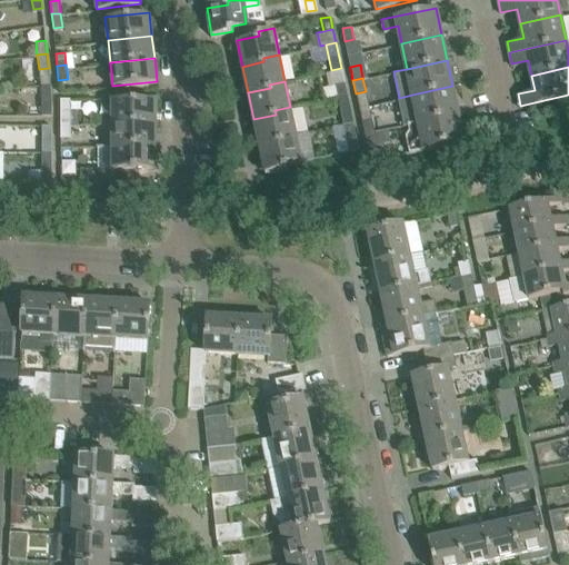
[(335,83),(338,97),(347,95),(343,81),(335,83)]
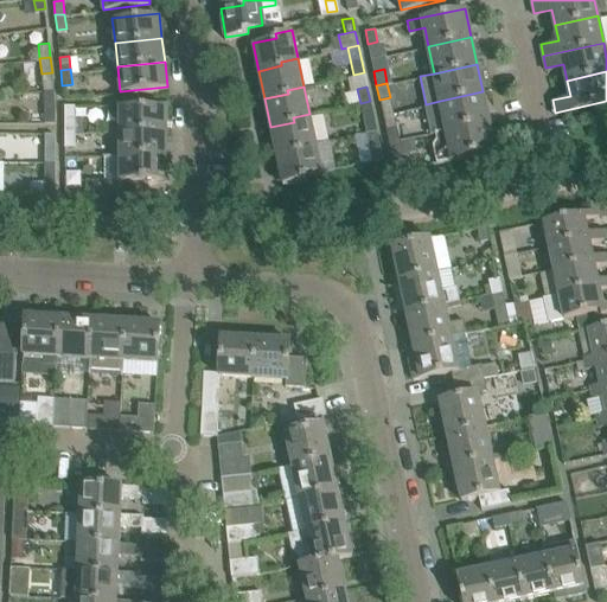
[(55,106),(53,89),(43,89),(44,106),(44,121),(55,121),(55,106)]
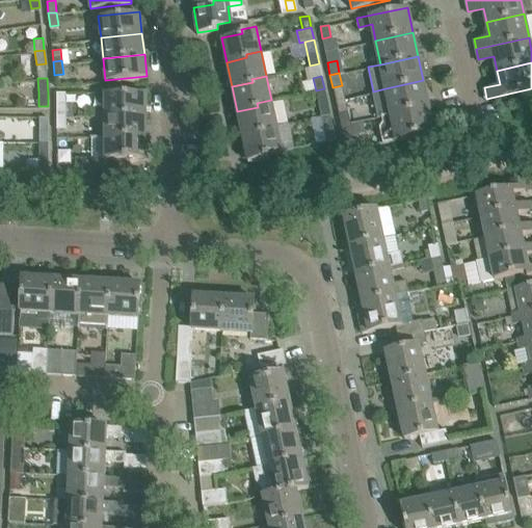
[(386,88),(391,113),(428,105),(423,80),(386,88)]
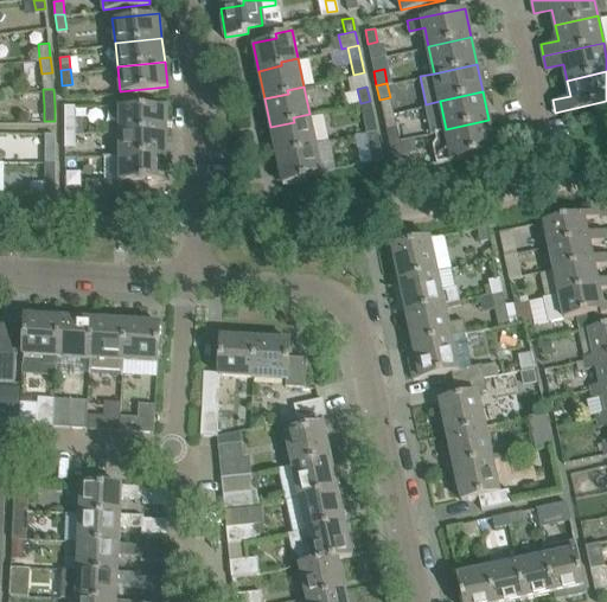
[(370,101),(360,103),(364,117),(372,116),(370,101)]
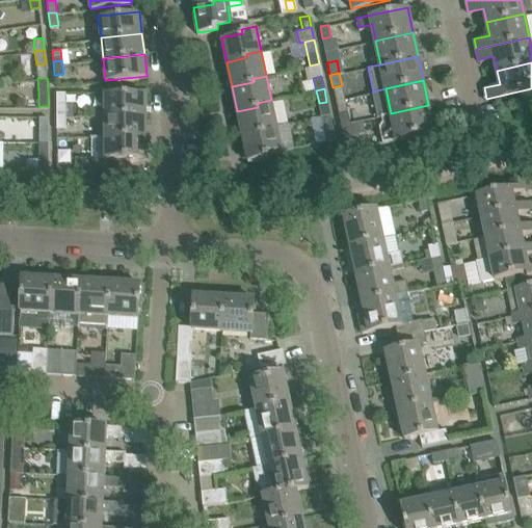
[(56,102),(56,114),(64,114),(64,89),(56,89),(56,102)]
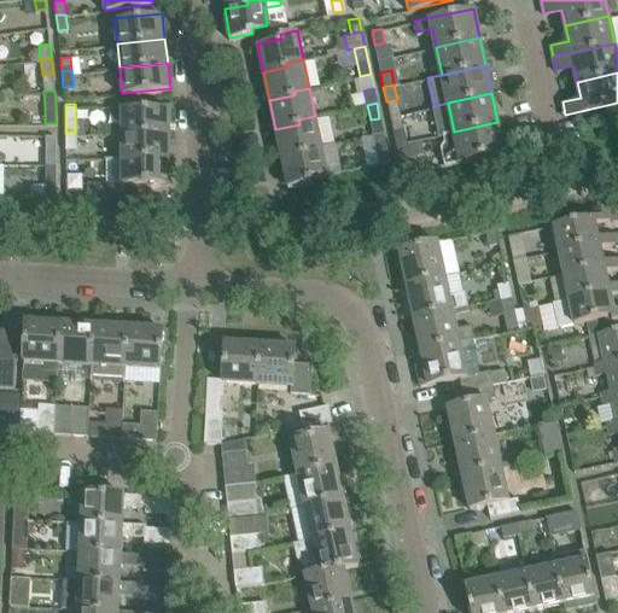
[(108,133),(122,133),(169,132),(169,106),(122,107),(122,122),(108,122),(108,133)]
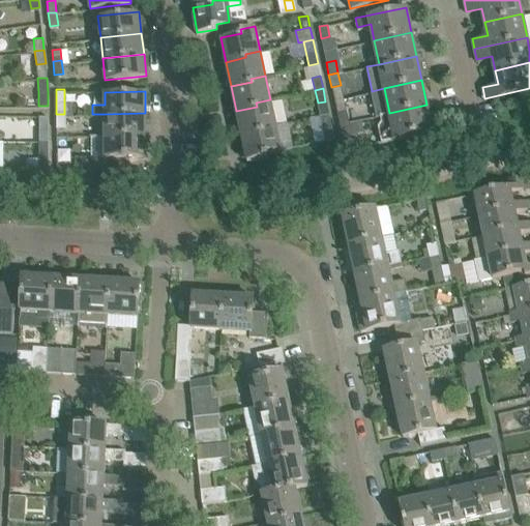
[(236,111),(241,135),(261,130),(261,127),(275,124),(270,99),(256,103),(257,107),(236,111)]
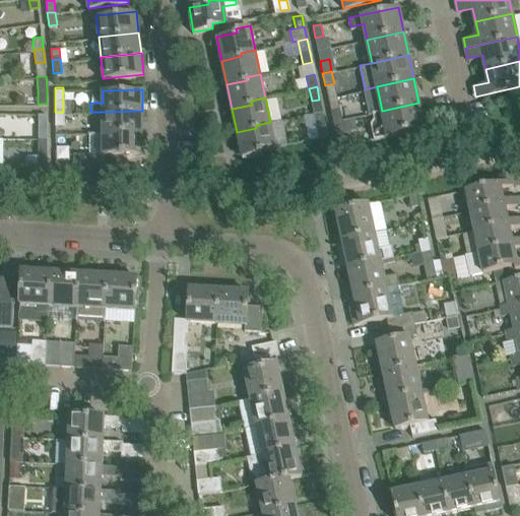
[(319,100),(312,101),(314,112),(322,111),(319,100)]
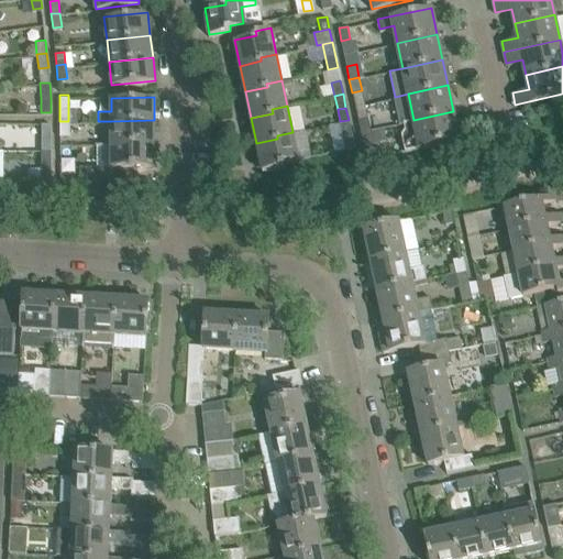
[(453,111),(414,120),(404,122),(405,127),(401,131),(405,149),(459,138),(453,111)]
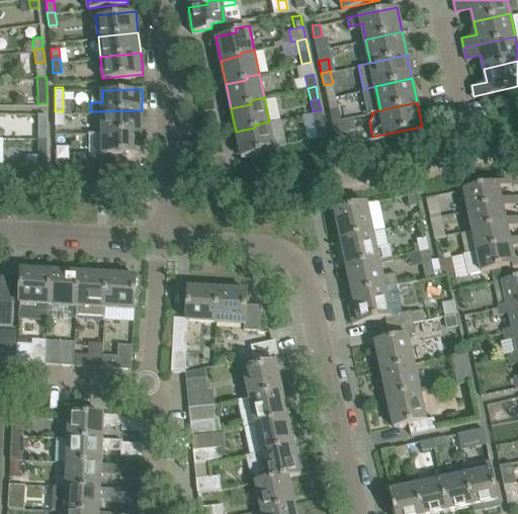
[(329,109),(331,120),(341,118),(338,107),(329,109)]
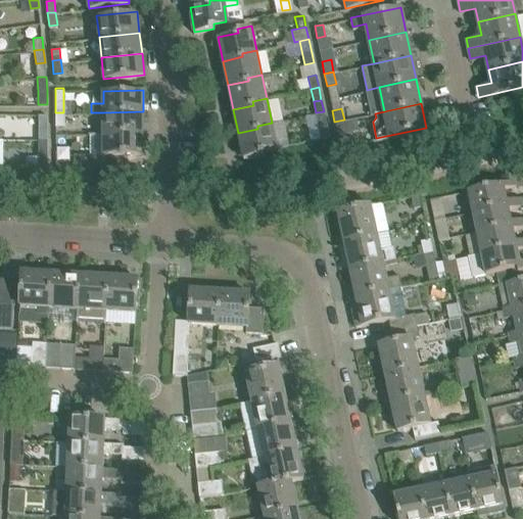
[(103,112),(103,133),(144,133),(143,111),(103,112)]
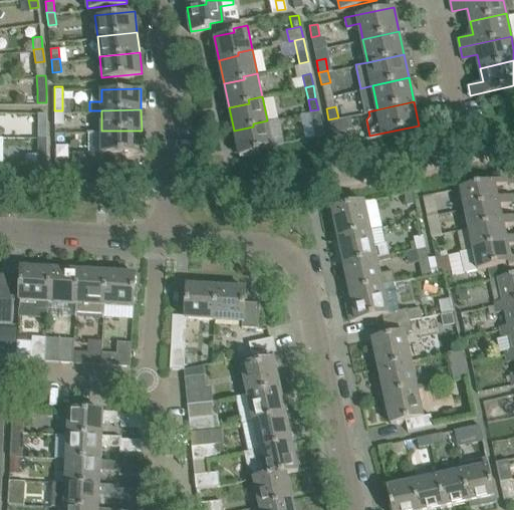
[(62,110),(54,110),(54,122),(62,122),(62,110)]
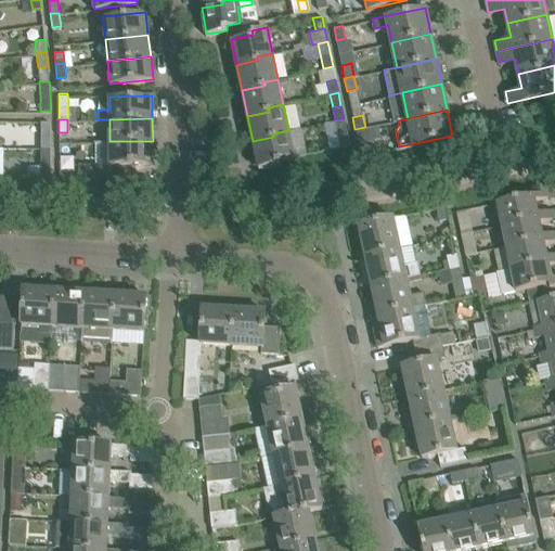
[(40,120),(40,135),(50,135),(50,120),(40,120)]
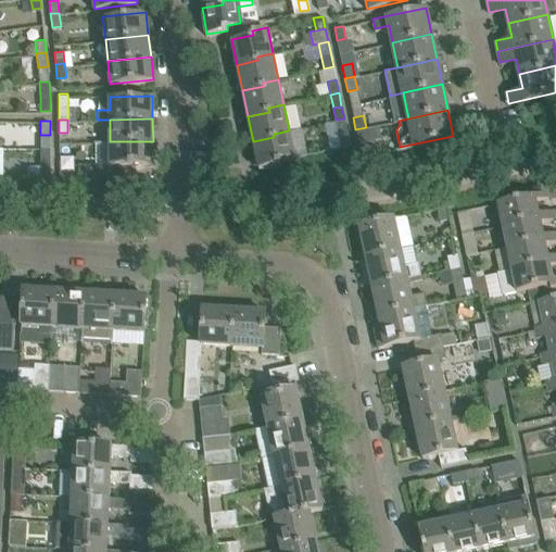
[(337,125),(341,146),(351,143),(345,123),(337,125)]
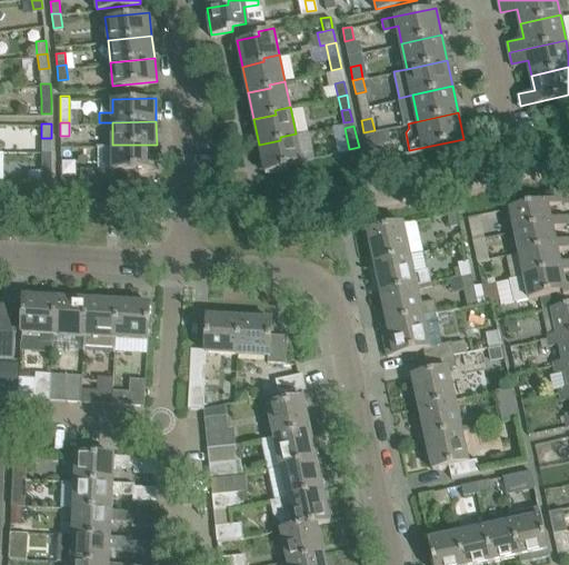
[(280,140),(259,145),(266,171),(288,167),(287,162),(301,159),(296,134),(280,137),(280,140)]
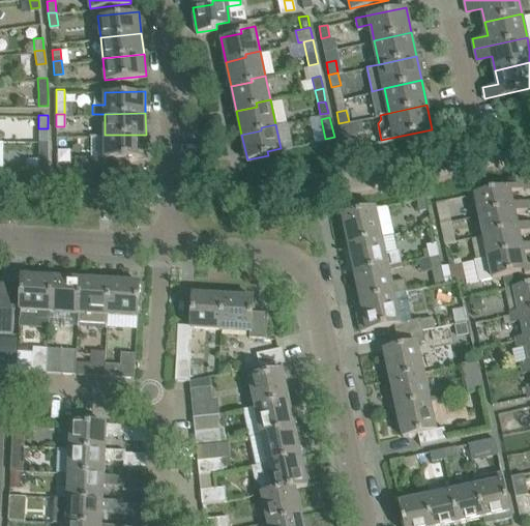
[(343,135),(345,148),(354,146),(352,133),(343,135)]
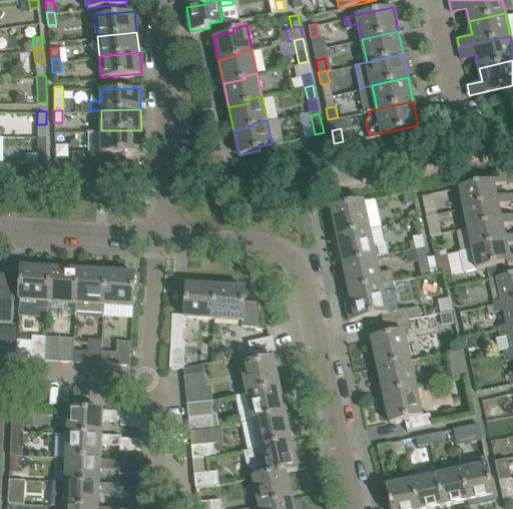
[(101,130),(87,130),(87,150),(72,150),(72,163),(114,163),(114,151),(120,151),(141,151),(141,130),(101,130)]
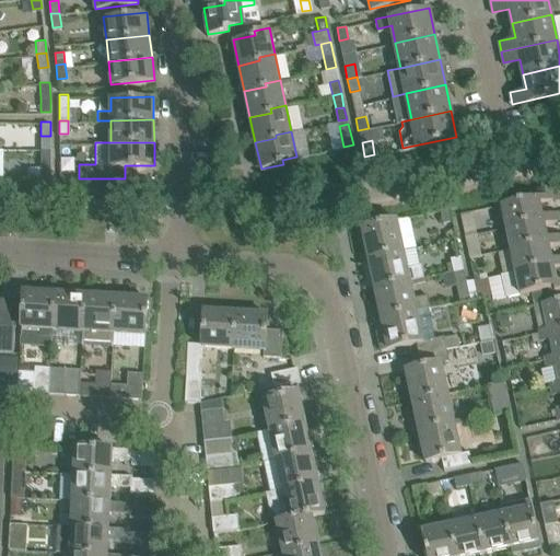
[(45,165),(42,165),(42,178),(51,178),(51,165),(45,165)]
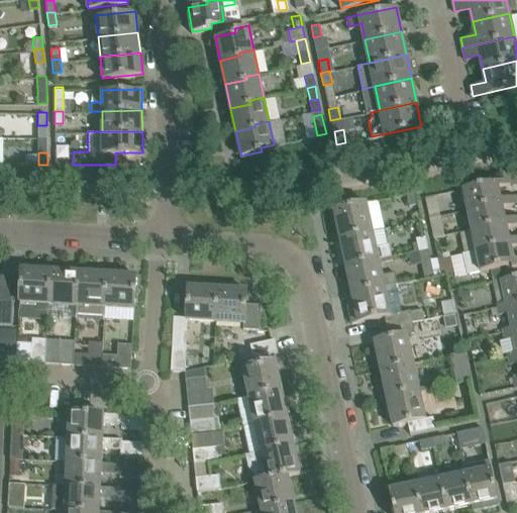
[(495,174),(497,180),(498,185),(512,182),(510,171),(495,174)]
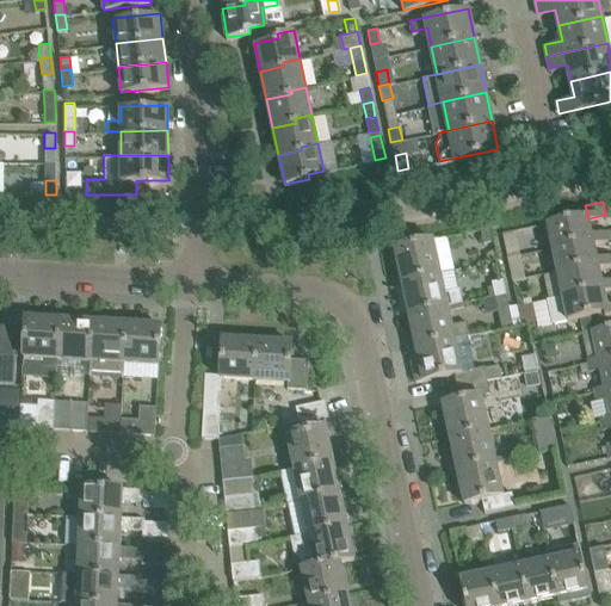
[(547,221),(553,246),(592,237),(593,242),(610,239),(609,229),(592,233),(588,218),(587,212),(547,221)]
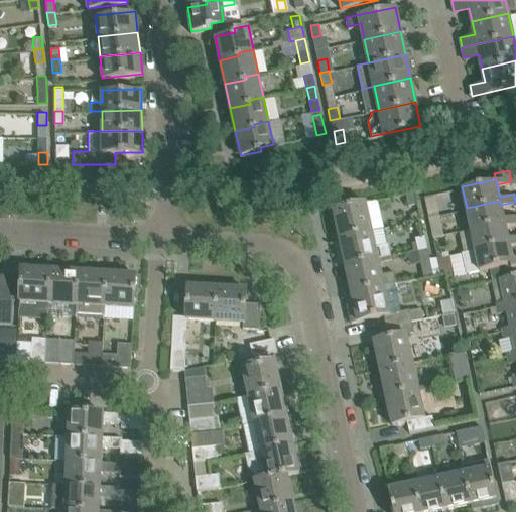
[(418,202),(415,189),(406,192),(408,204),(418,202)]
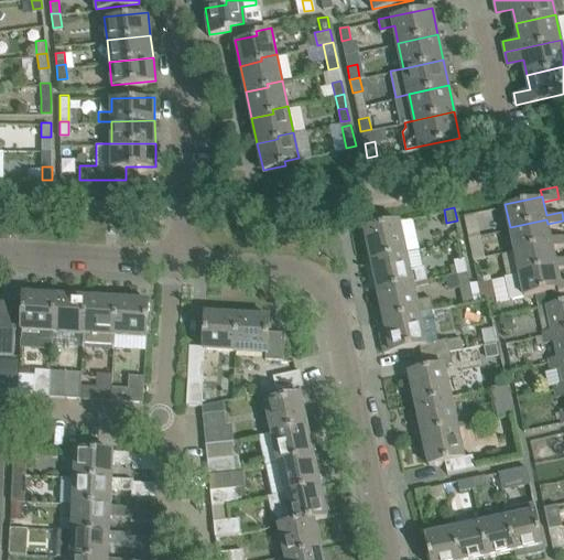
[(464,216),(468,235),(479,233),(476,214),(464,216)]
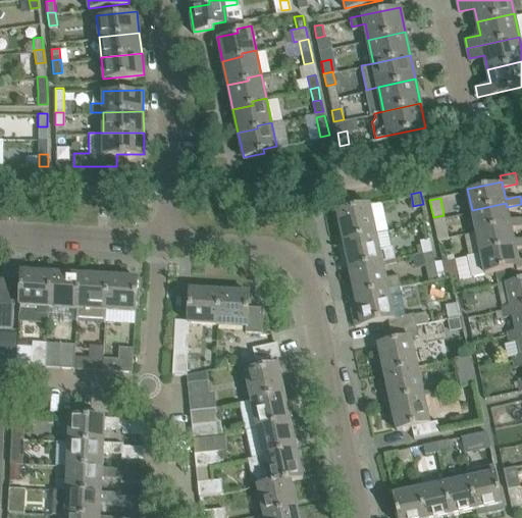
[(336,210),(344,240),(376,232),(370,203),(336,210)]
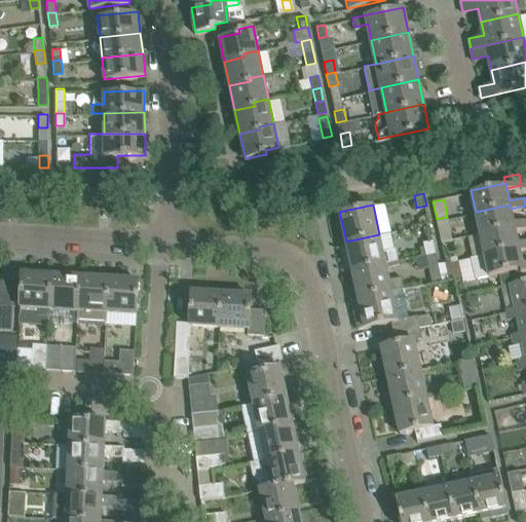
[(476,212),(480,232),(515,225),(516,229),(525,226),(525,218),(514,221),(511,209),(510,204),(476,212)]
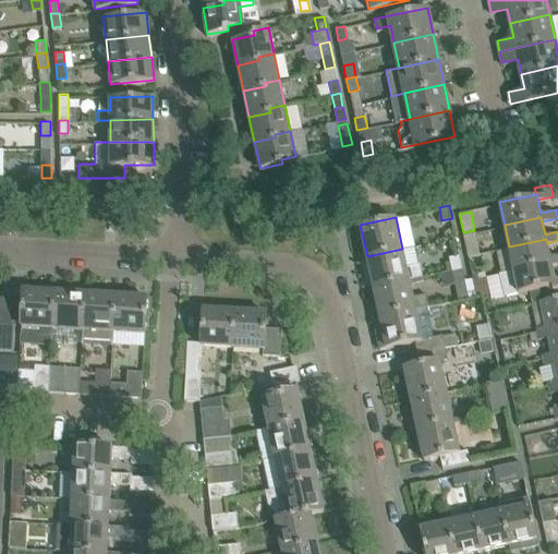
[(474,230),(463,232),(468,254),(480,252),(474,230)]
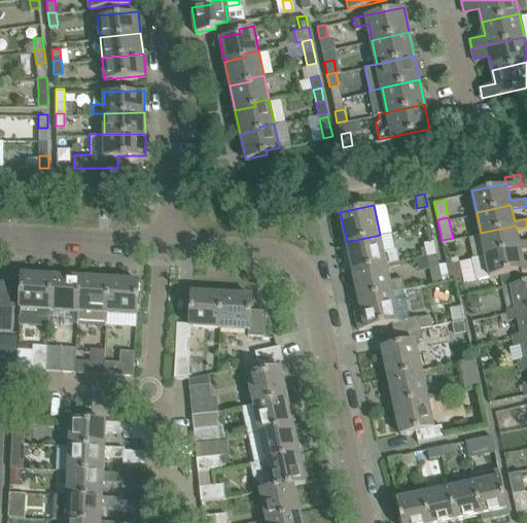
[(481,233),(485,253),(520,245),(521,249),(526,248),(526,240),(519,242),(517,230),(516,225),(481,233)]
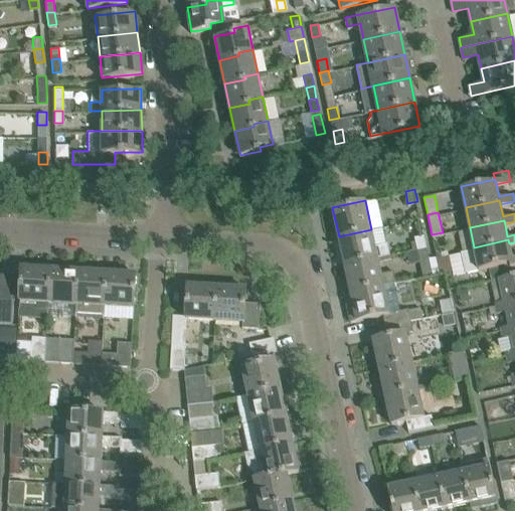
[(339,236),(344,263),(377,257),(390,253),(388,241),(374,244),(371,229),(339,236)]
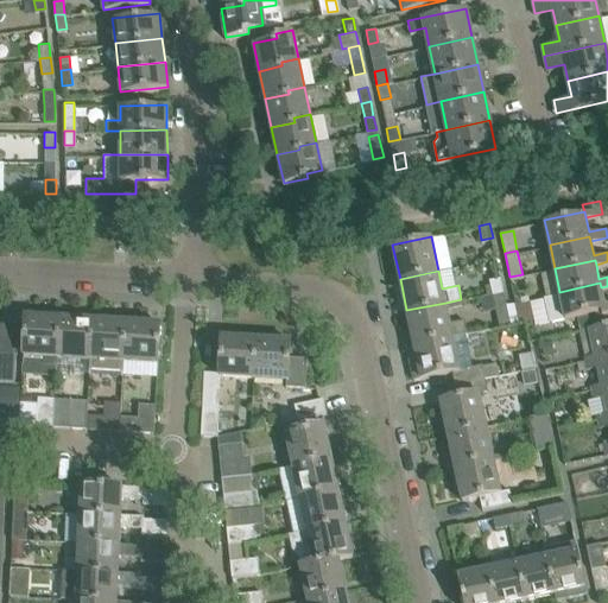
[(488,277),(492,293),(504,291),(500,274),(488,277)]
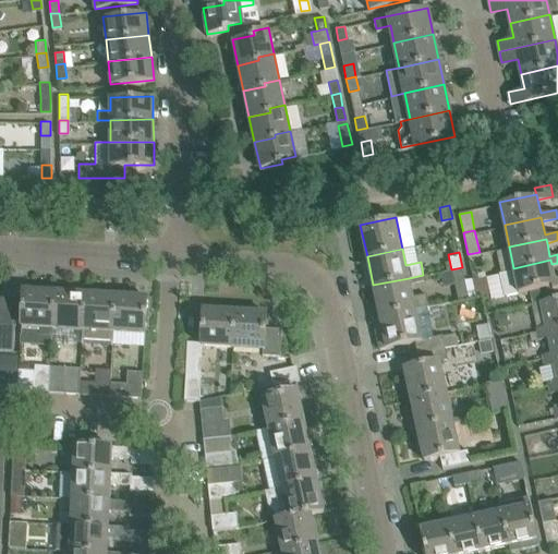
[(550,260),(513,268),(500,272),(505,294),(552,285),(552,287),(557,285),(557,276),(554,277),(552,264),(550,260)]
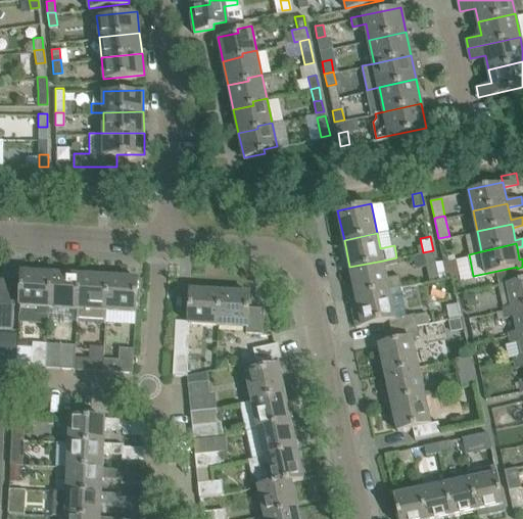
[(433,250),(423,252),(429,279),(438,276),(433,250)]
